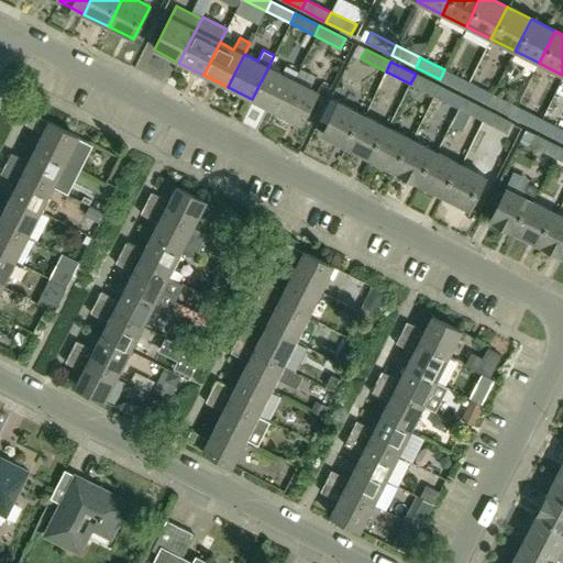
[(293,79),(297,72),(285,66),(282,74),(268,67),(252,99),(276,111),(293,79)]
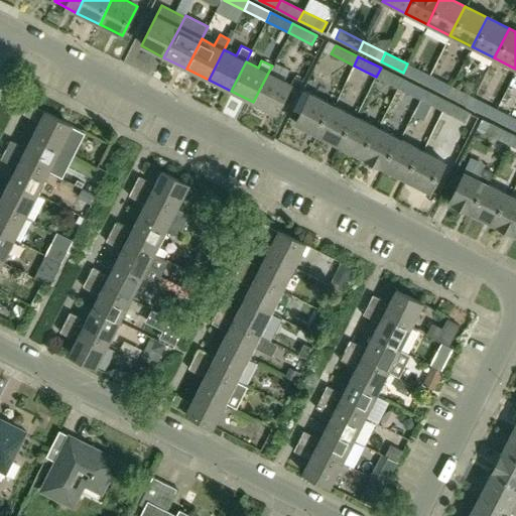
[(403,73),(425,84),(429,76),(407,63),(403,73)]
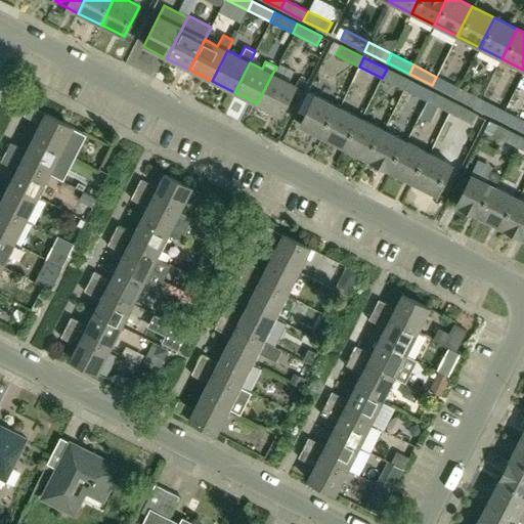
[(382,78),(404,89),(409,81),(387,69),(382,78)]
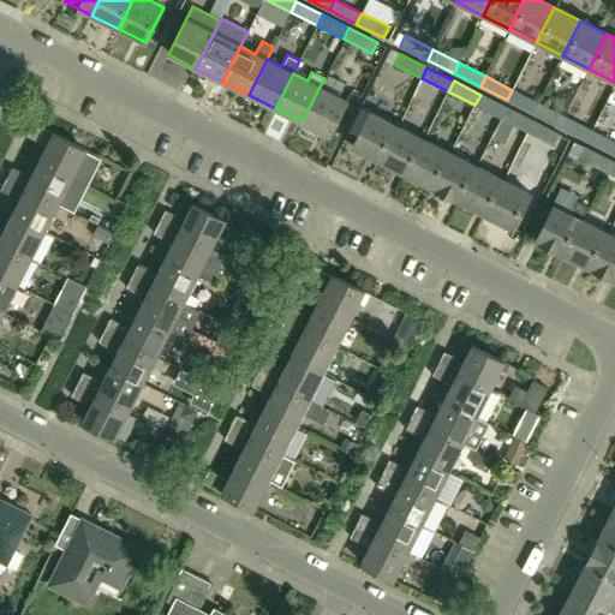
[(329,136),(347,100),(320,87),(302,121),(329,136)]
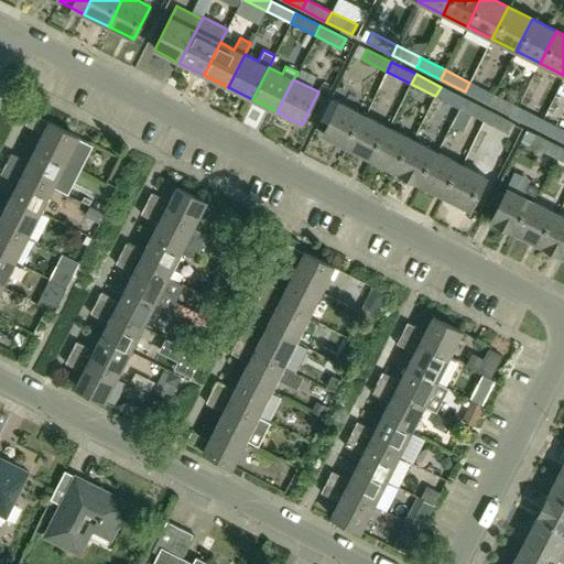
[(465,91),(489,105),(495,95),(469,83),(465,91)]
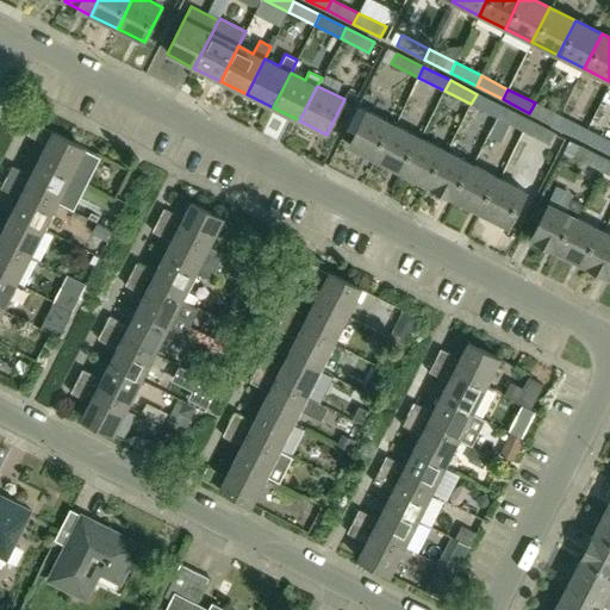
[(471,104),(497,118),(503,107),(477,94),(471,104)]
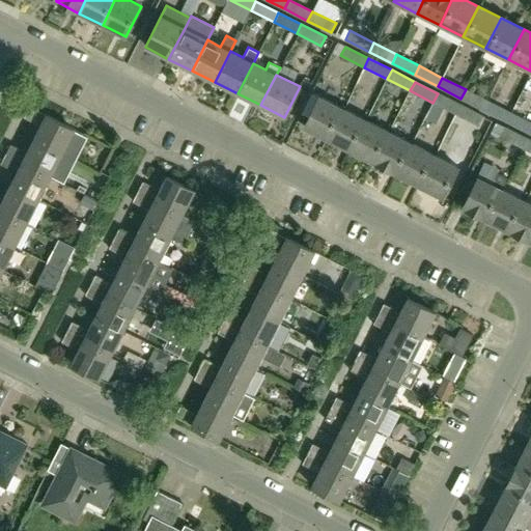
[(460,99),(483,110),(488,101),(466,89),(460,99)]
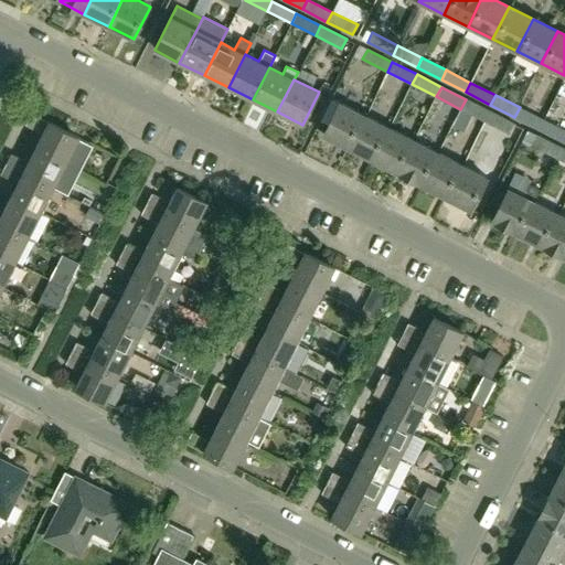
[(460,109),(484,121),(490,112),(466,99),(460,109)]
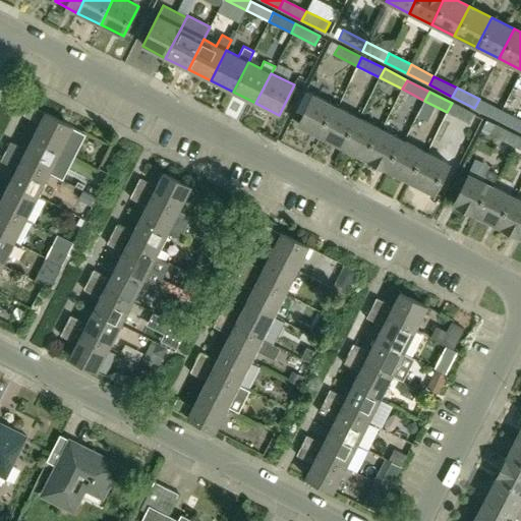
[(321,136),(336,107),(313,95),(298,125),(321,136)]
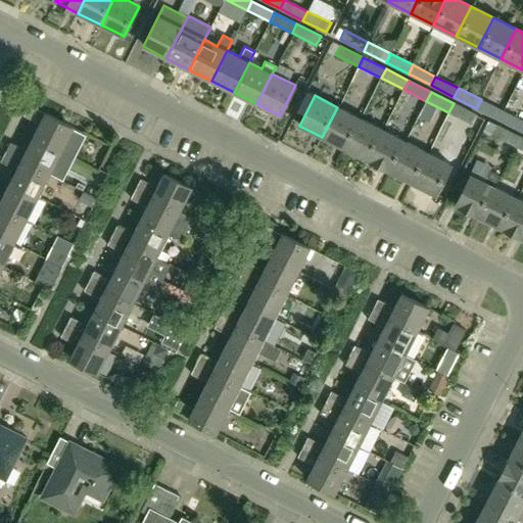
[(476,108),(500,120),(504,110),(481,99),(476,108)]
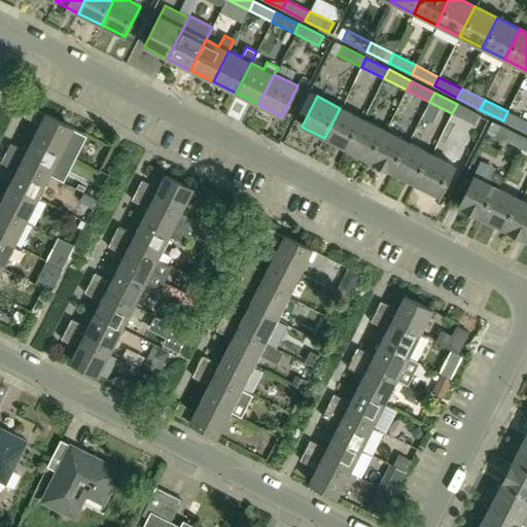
[(480,116),(457,104),(452,113),(476,125),(480,116)]
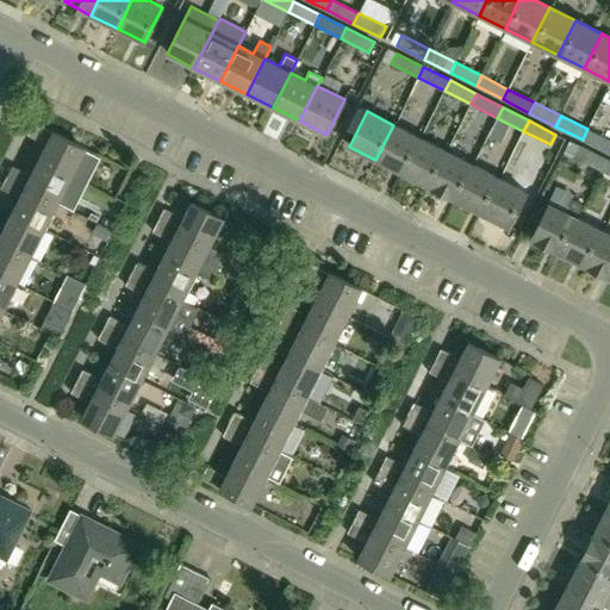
[(72,176),(86,149),(33,123),(27,135),(47,144),(39,160),(72,176)]
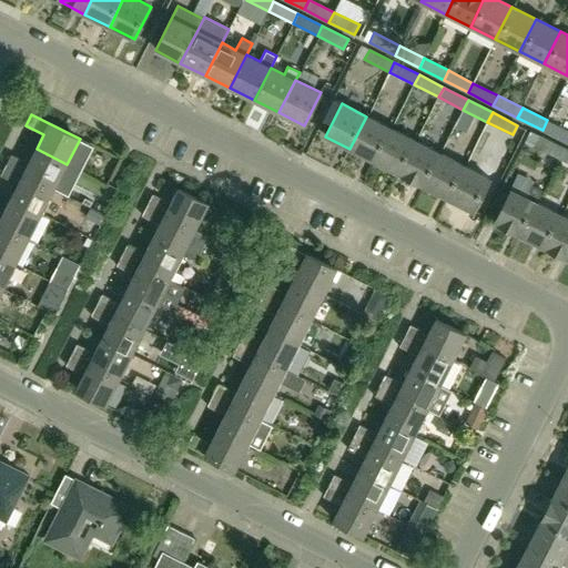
[(375,162),(392,129),(366,117),(350,149),(375,162)]
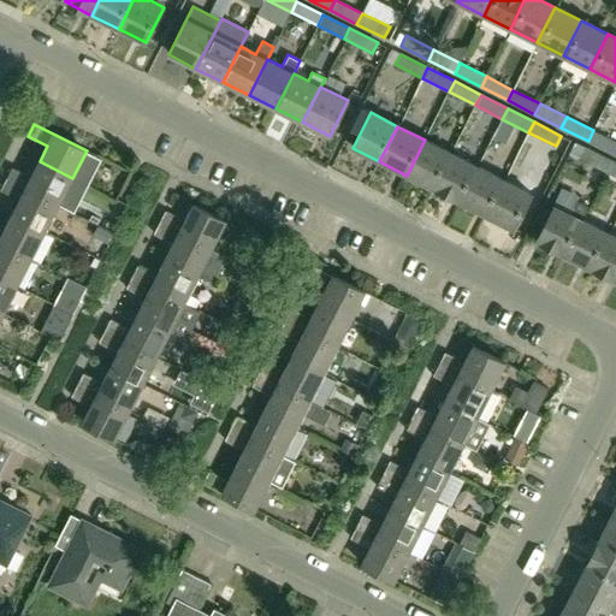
[(615,155),(615,153),(615,142),(593,130),(588,141),(615,155)]
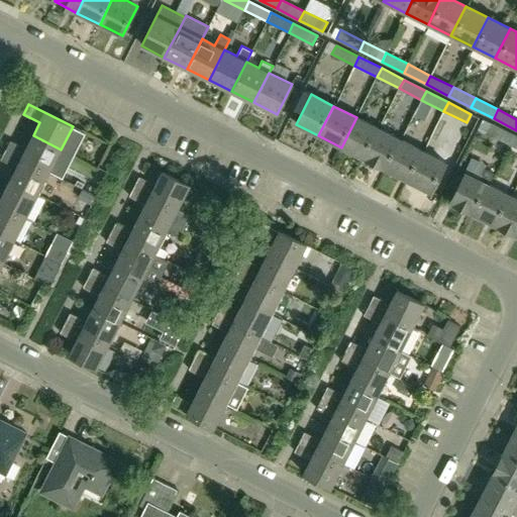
[(364,159),(379,128),(356,117),(341,147),(364,159)]
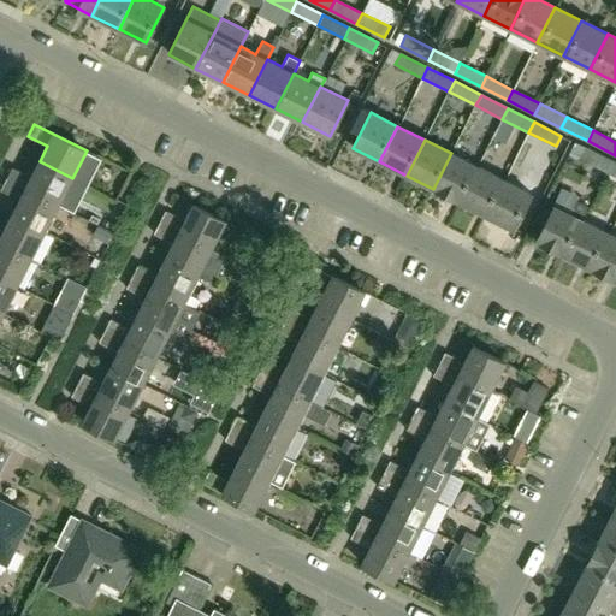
[(606,171),(611,161),(585,147),(579,158),(606,171)]
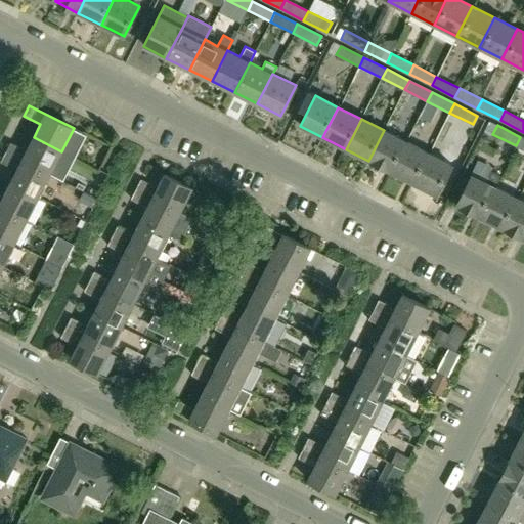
[(391,172),(406,141),(384,130),(368,161),(391,172)]
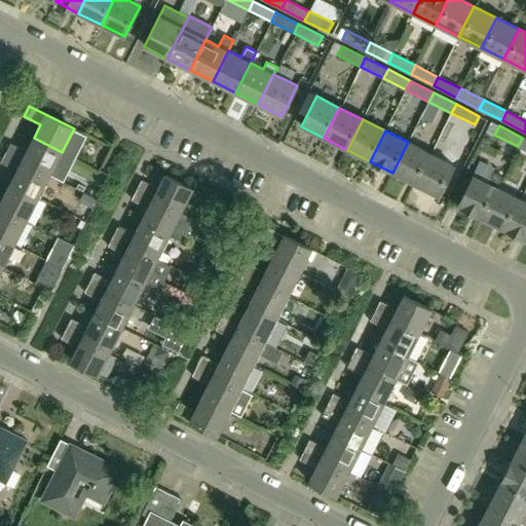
[(50,176),(62,152),(34,138),(27,151),(10,143),(5,153),(50,176)]
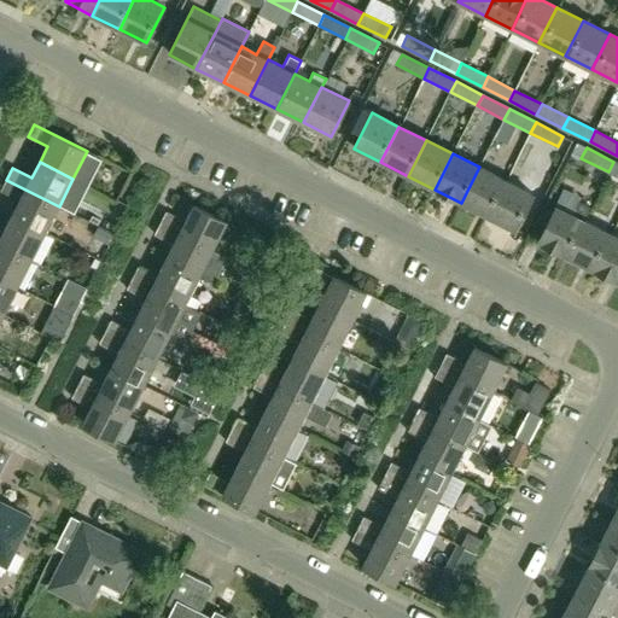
[(488,216),(506,181),(479,167),(461,203),(488,216)]
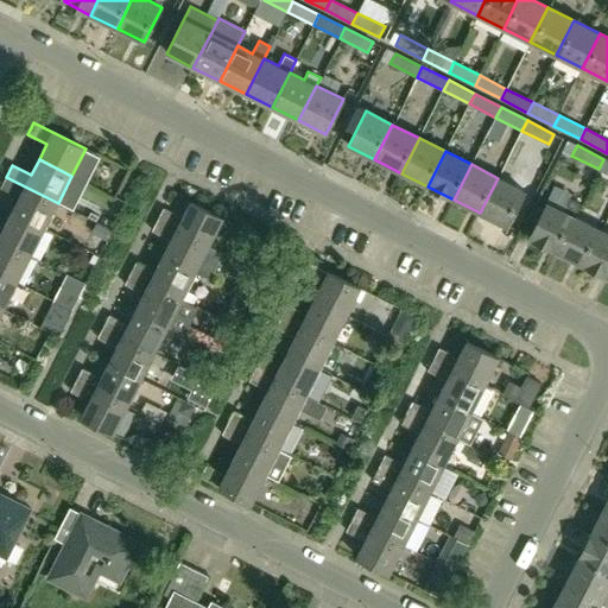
[(44,229),(58,203),(6,177),(0,188),(20,197),(12,213),(44,229)]
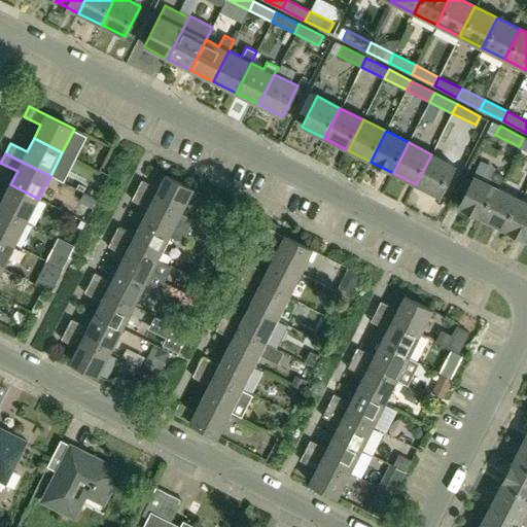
[(440,197),(455,166),(431,154),(416,184),(440,197)]
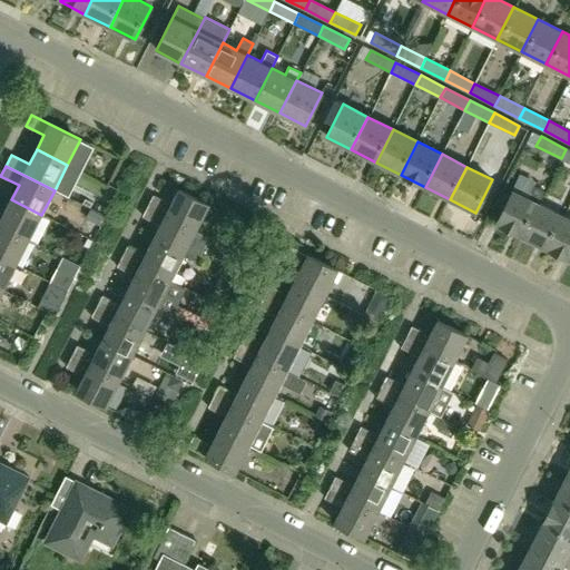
[(521,236),(538,204),(544,192),(533,186),(528,198),(513,190),(497,224),(521,236)]
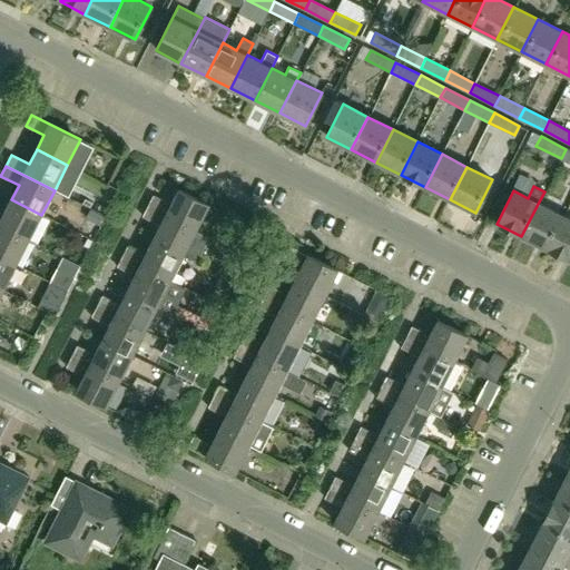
[(196,231),(209,205),(179,189),(172,204),(154,195),(148,206),(196,231)]
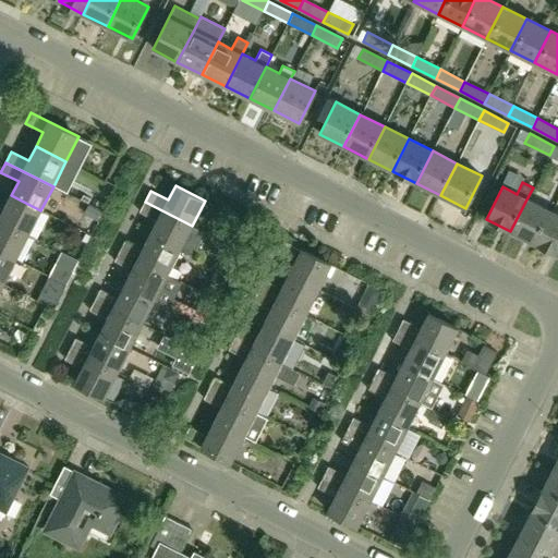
[(0,220),(28,234),(40,210),(11,195),(4,209),(0,207),(0,220)]
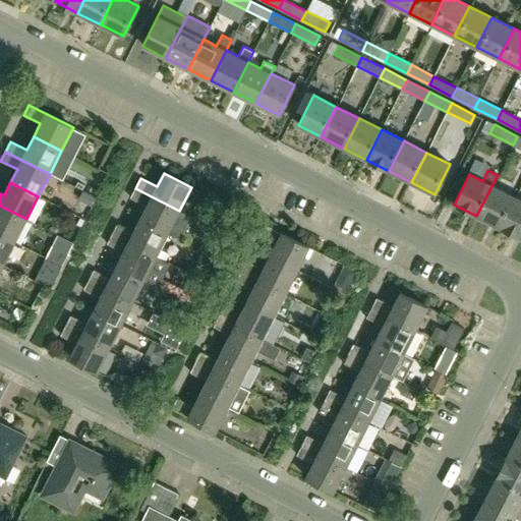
[(500,227),(514,197),(491,186),(476,216),(500,227)]
